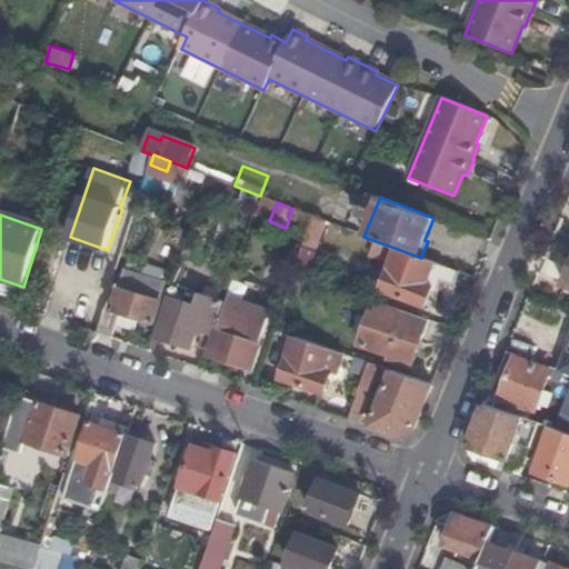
[(313,252),(300,248),(292,273),(305,278),(313,252)]
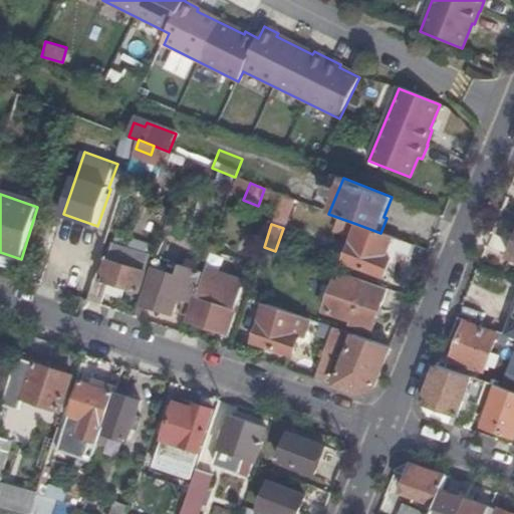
[(380,233),(356,224),(342,263),(382,278),(390,259),(395,261),(397,256),(409,260),(414,246),(380,233)]
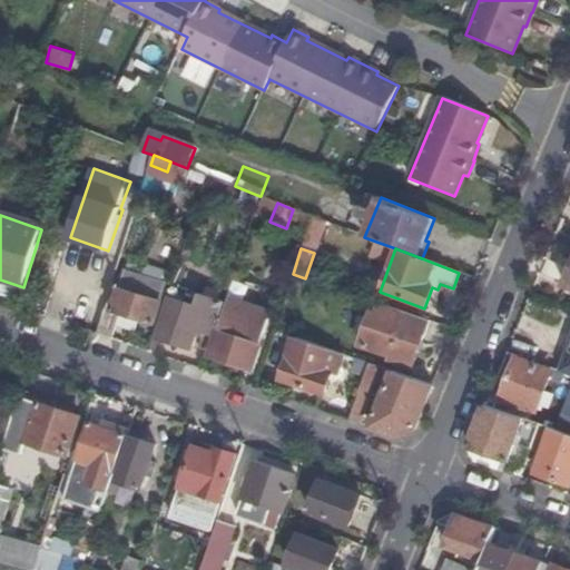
[(104,308),(96,334),(102,336),(110,340),(119,314),(153,325),(165,287),(124,274),(111,312),(104,308)]
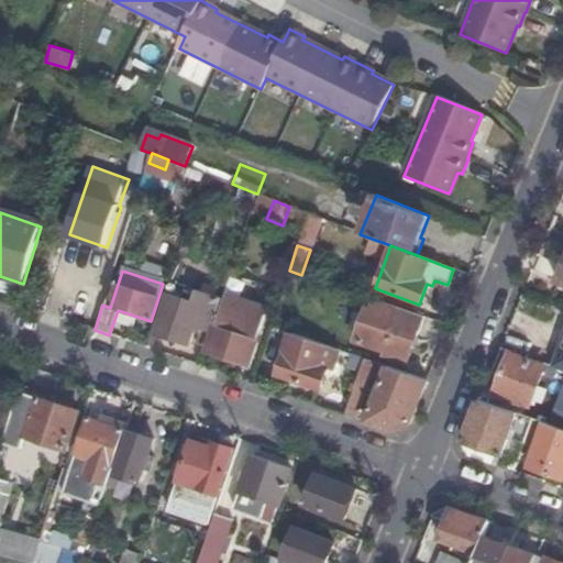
[(210,331),(221,299),(196,291),(191,304),(167,295),(154,333),(188,344),(195,326),(202,329),(210,331)]
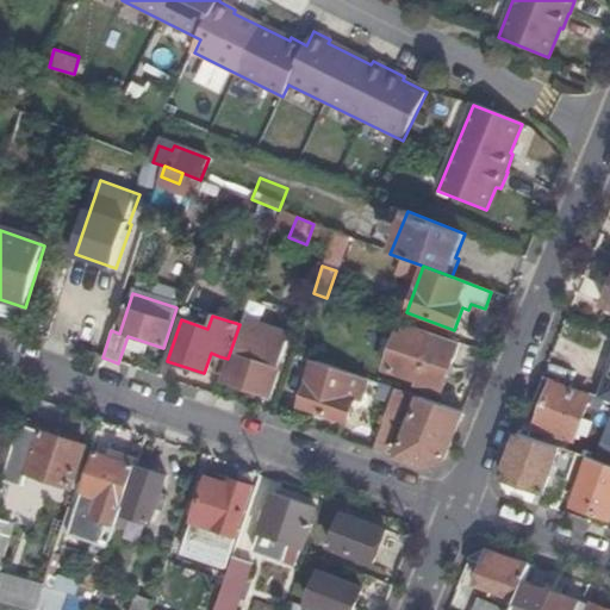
[(268,396),(288,332),(244,318),(224,380),(268,396)]
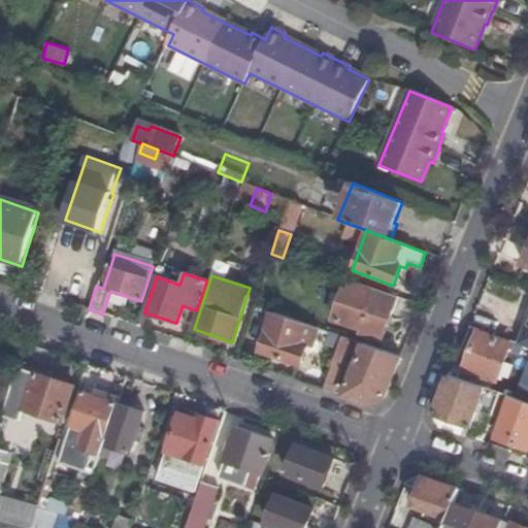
[(382,341),(397,297),(347,279),(333,320),(361,330),(360,334),(382,341)]
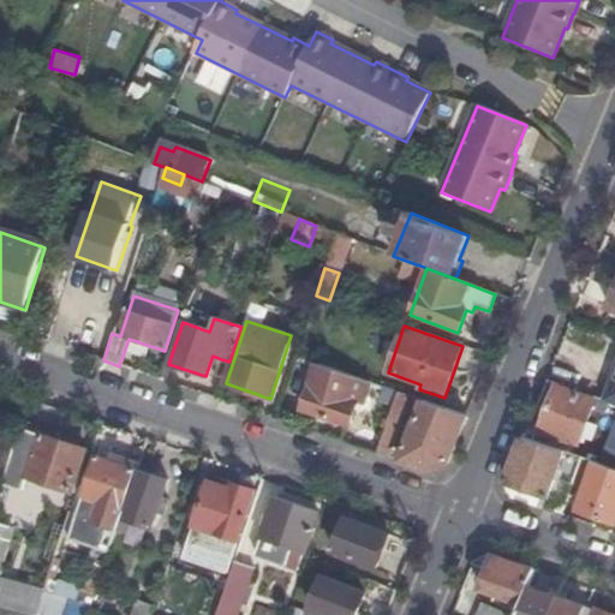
[(222,383),(230,362),(221,359),(214,380),(222,383)]
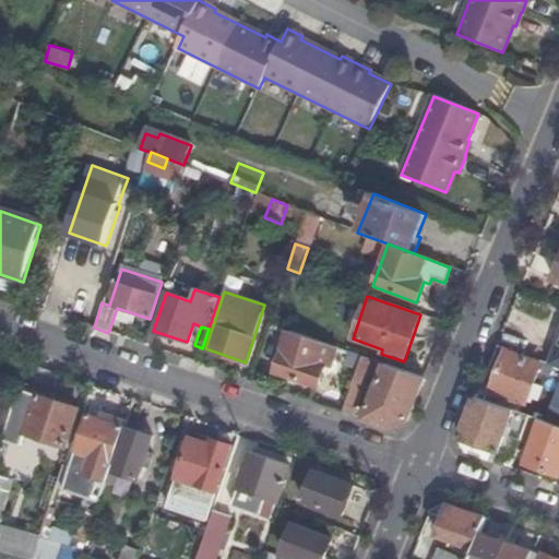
[(324,344),(288,332),(274,373),(317,388),(323,367),(318,364),(324,344)]
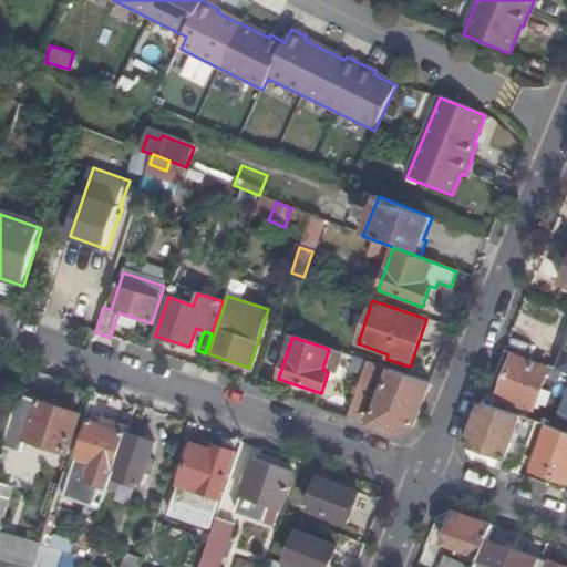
[(322,369),(328,372),(338,375),(346,354),(329,349),(322,369)]
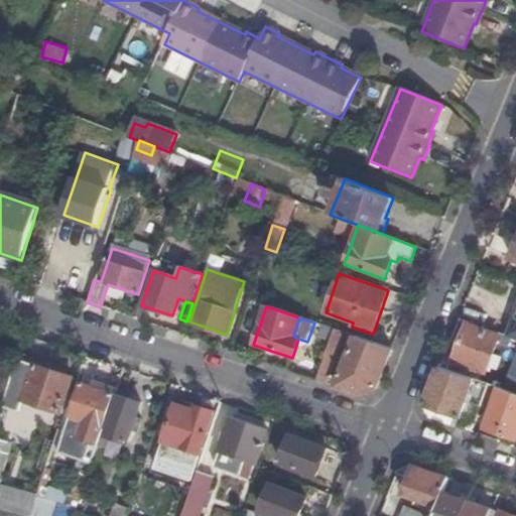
[(515,320),(513,319),(506,336),(515,340),(515,320)]
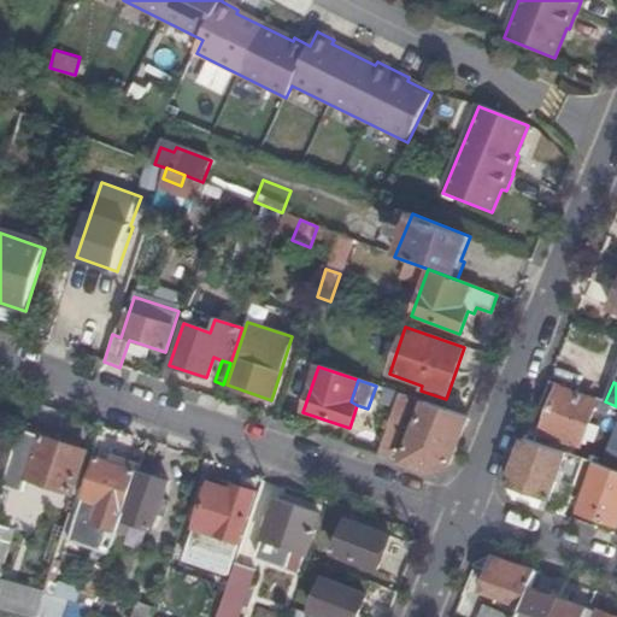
[(582,445),(597,403),(560,388),(545,429),(582,445)]
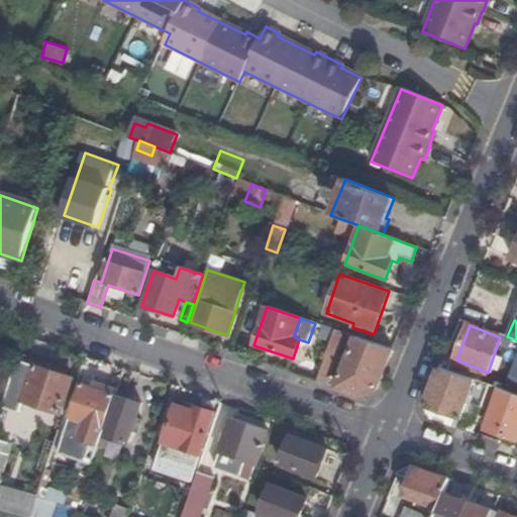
[(334,330),(316,381),(326,385),(345,333),(334,330)]
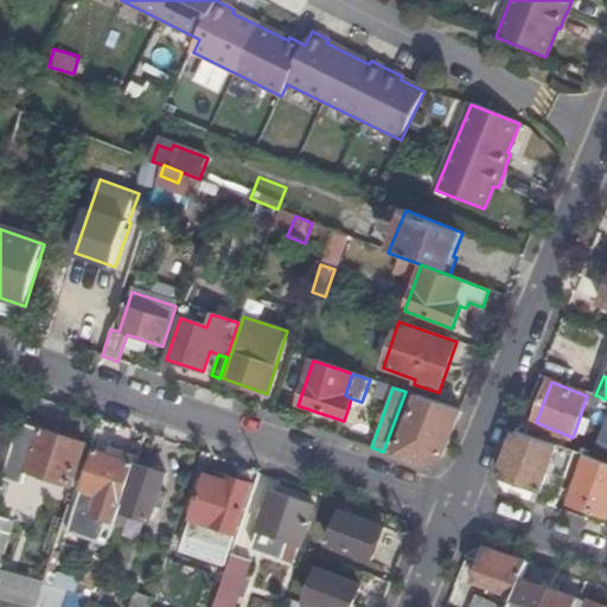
[(440,459),(460,410),(417,396),(394,455),(425,466),(440,459)]
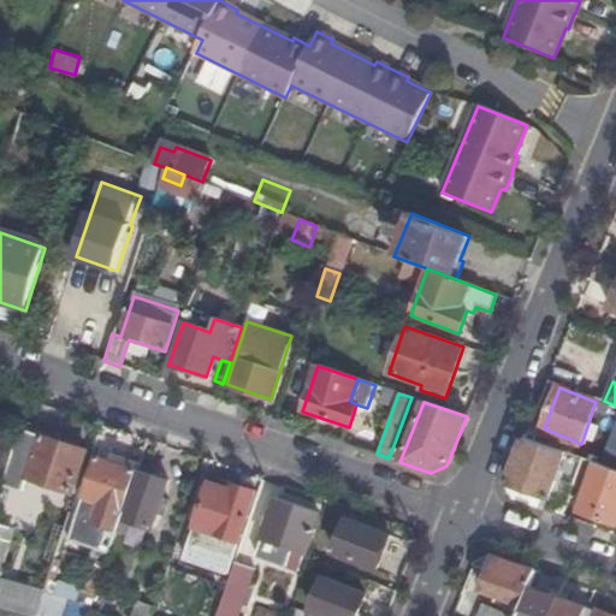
[(86,450),(21,428),(3,487),(21,492),(27,478),(71,492),(86,450)]
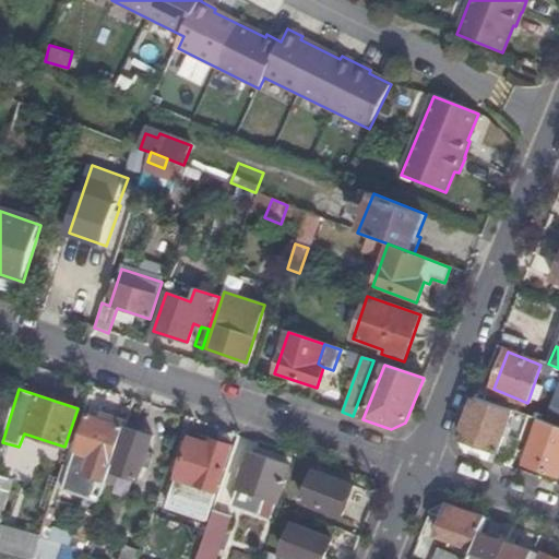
[(531,416),(477,397),(462,439),(501,453),(507,436),(522,441),(531,416)]
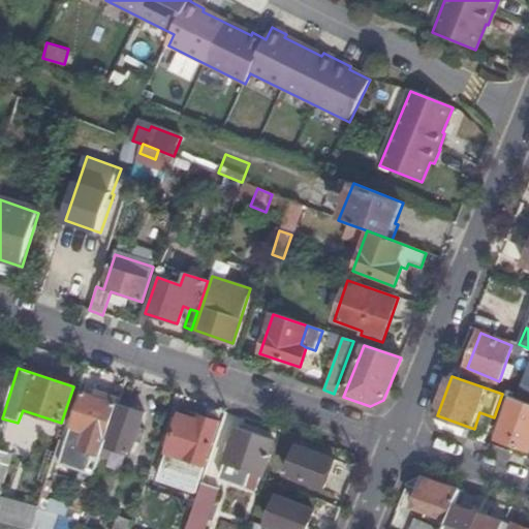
[(118,404),(119,398),(103,393),(101,399),(84,393),(76,414),(59,464),(93,475),(99,458),(118,404)]
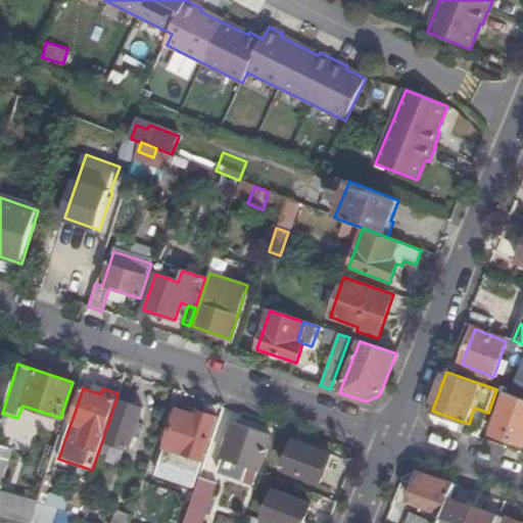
[(496,389),(488,413),(497,416),(506,393),(496,389)]
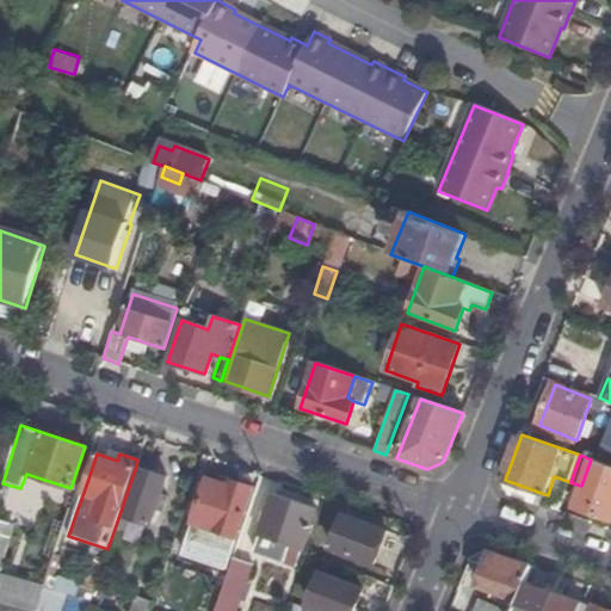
[(610,466),(591,460),(581,486),(574,507),(610,519),(610,466)]
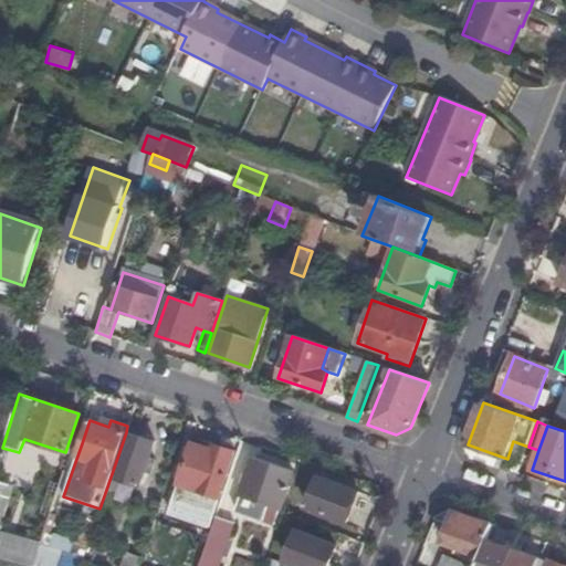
[(154,441),(126,432),(106,490),(114,493),(119,480),(138,485),(154,441)]
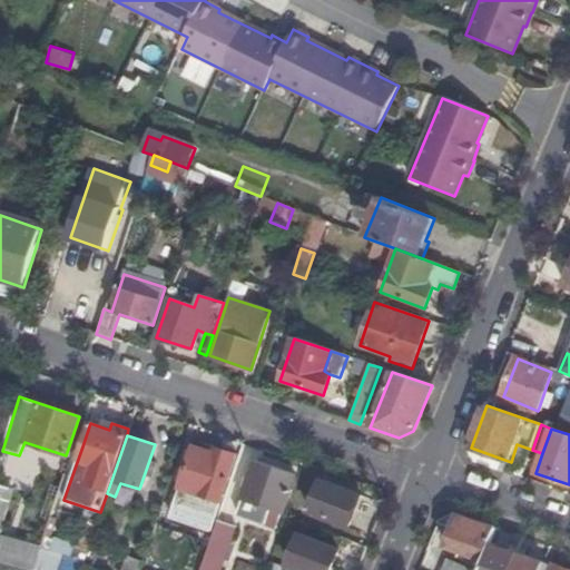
[(64,500),(82,446),(76,444),(58,498),(64,500)]
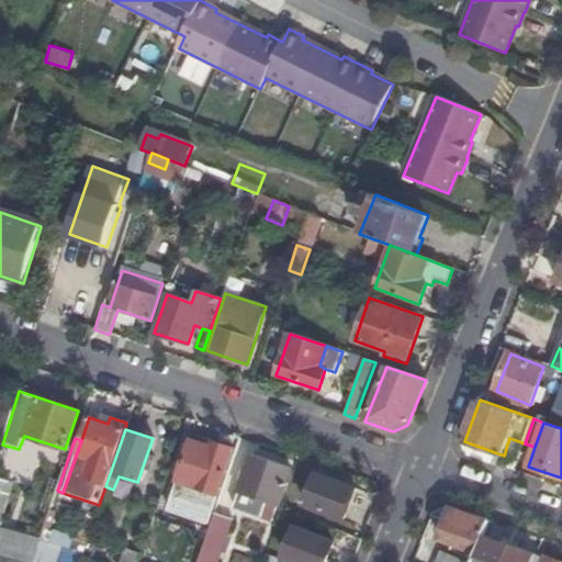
[(213,507),(232,449),(213,444),(211,448),(190,441),(172,494),(213,507)]
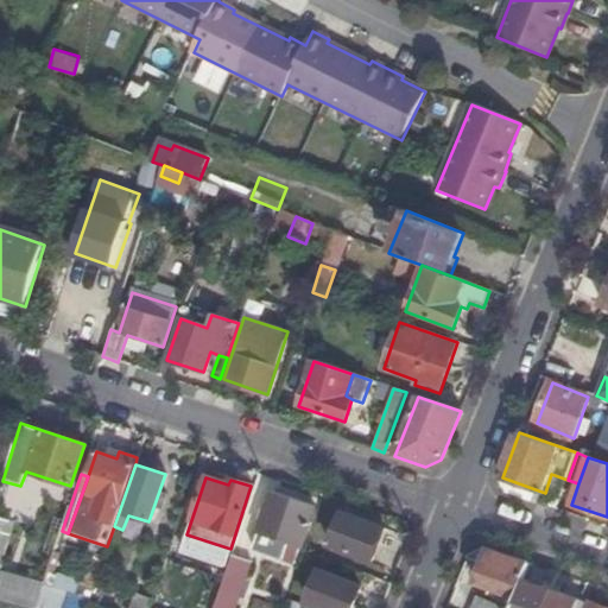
[(293,563),(314,506),(272,493),(254,549),(293,563)]
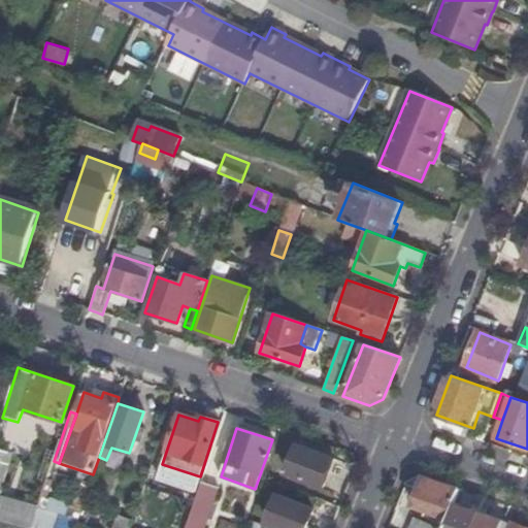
[(323,488),(334,460),(297,446),(287,473),(323,488)]
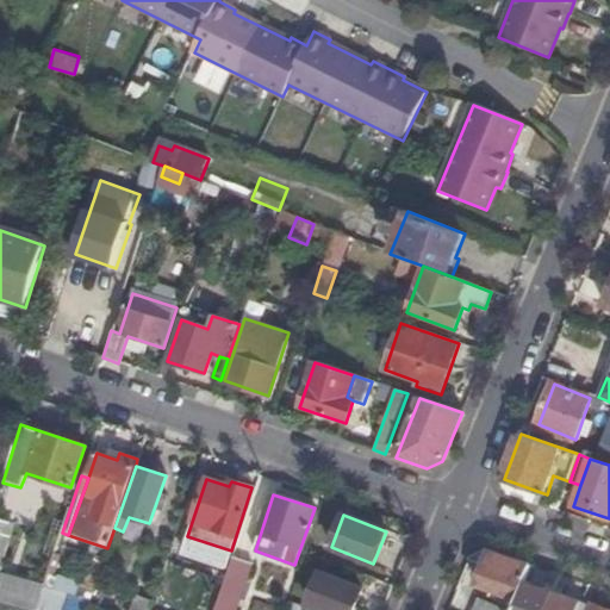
[(0,517),(0,603),(23,609),(22,609),(35,609),(43,590),(0,576),(0,568),(13,523),(0,517)]
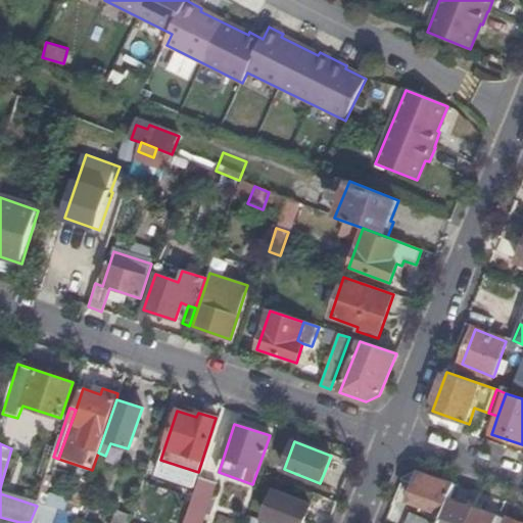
[(450,500),(456,485),(420,473),(410,501),(444,514),(450,500)]
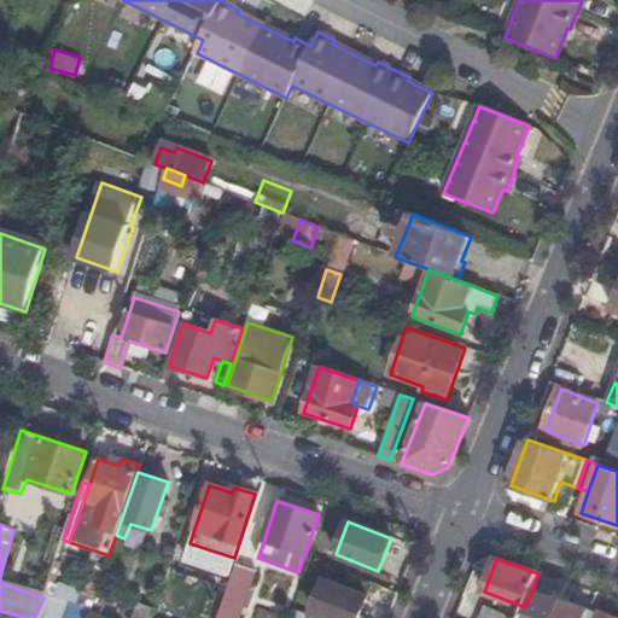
[(255,572),(234,565),(223,598),(243,605),(244,605),(255,572)]
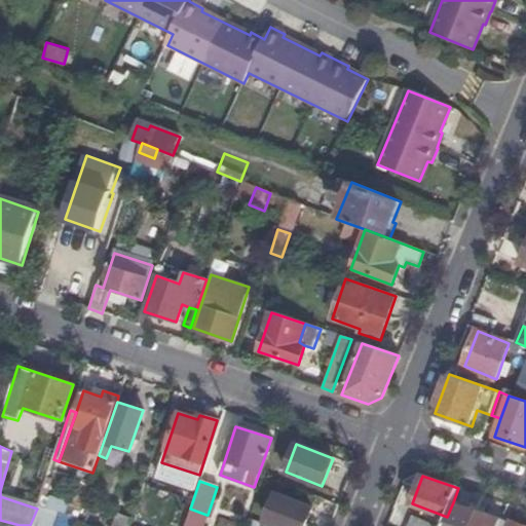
[(275,525),(305,525),(312,508),(276,493),(265,522),(275,525)]
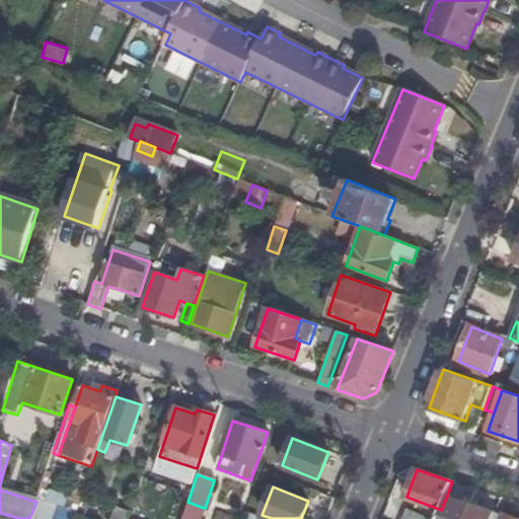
[(73,518),(78,506),(39,496),(36,502),(29,518),(73,518)]
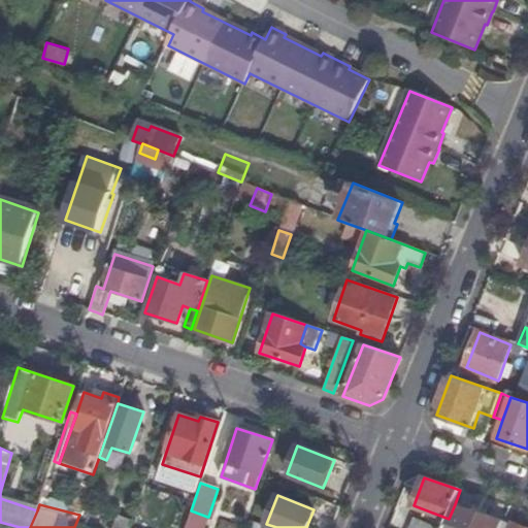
[(472,527),(480,513),(455,504),(449,519),(443,527),(472,527)]
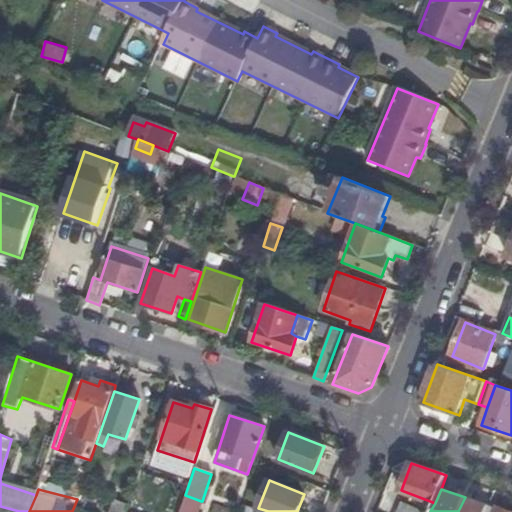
[(185,495),(179,511),(197,511),(201,501),(185,495)]
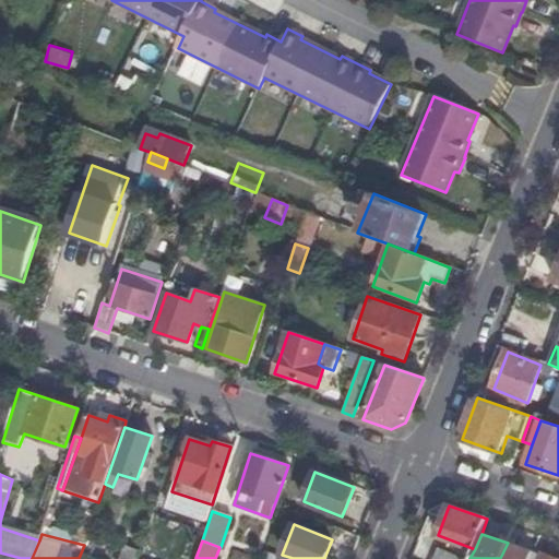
[(532,558),(535,552),(508,543),(500,558),(532,558)]
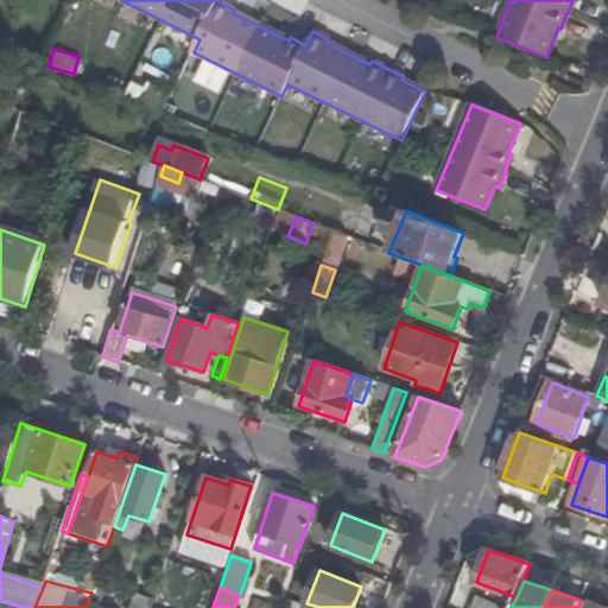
All buildings are outlined.
